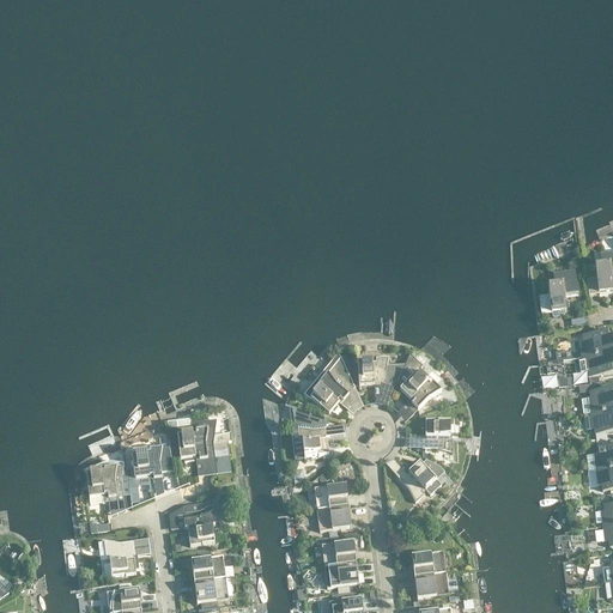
[(595,269),(596,280),(587,281),(588,295),(612,292),(611,280),(612,279),(612,255),(601,258),(602,268),(595,269)]
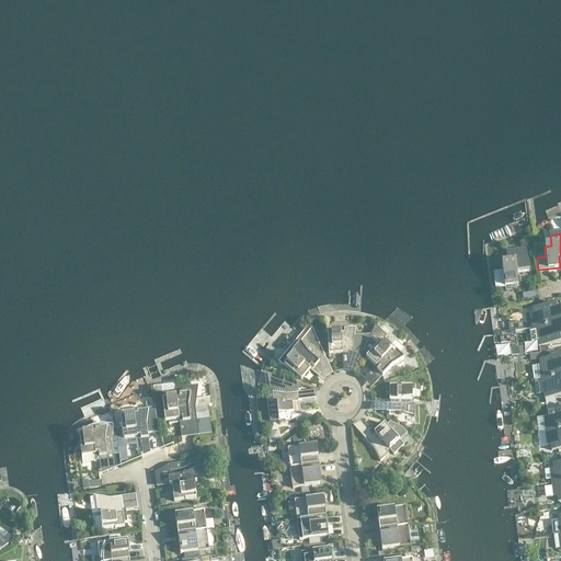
[(501,265),(502,271),(492,272),(494,288),(517,285),(516,274),(528,273),(528,265),(526,250),(522,250),(522,252),(506,254),(507,264),(501,265)]
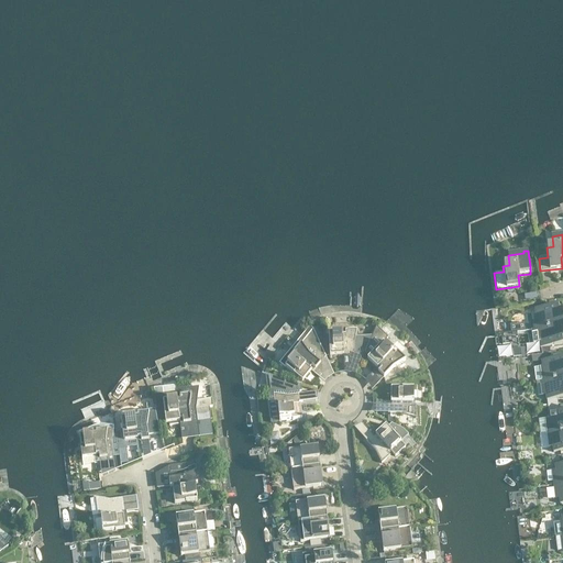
[(533,326),(533,330),(562,326),(562,316),(562,311),(558,312),(556,307),(534,309),(536,316),(533,316),(534,326),(533,326)]
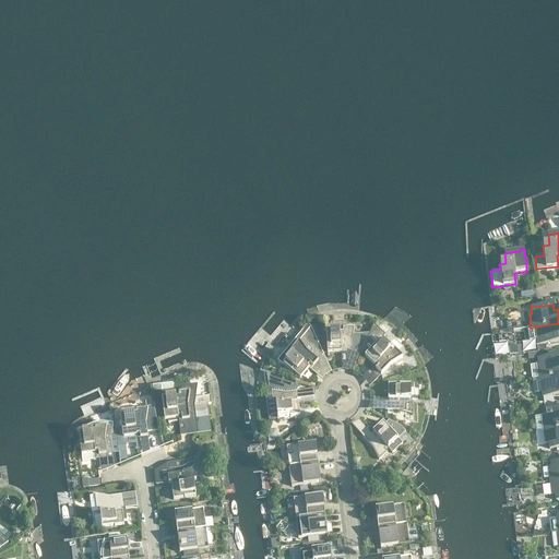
[(558,336),(558,323),(530,328),(530,331),(527,331),(528,341),(535,340),(536,346),(537,353),(546,352),(545,345),(558,343),(557,337),(558,336)]
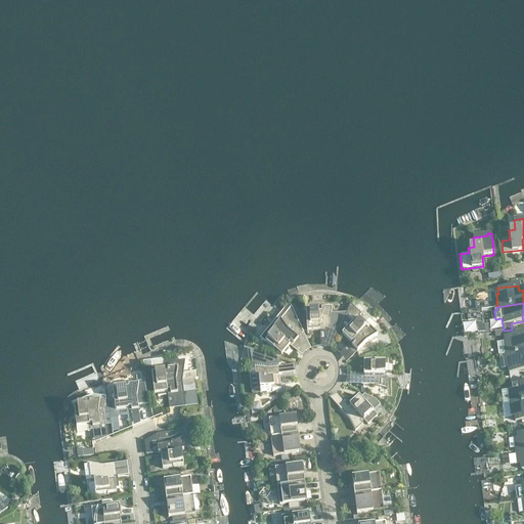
[(297,304),(294,305),(299,316),(302,315),(297,304)]
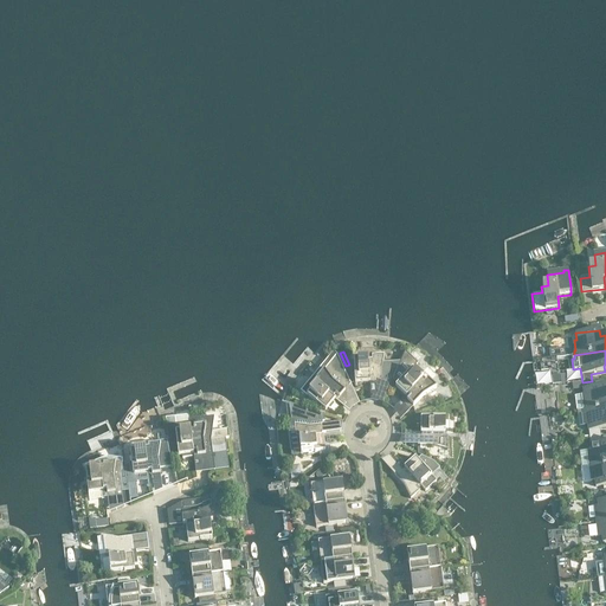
[(405,352),(392,380),(397,385),(395,387),(406,397),(407,395),(410,398),(406,401),(412,407),(423,397),(436,388),(427,380),(424,382),(421,380),(423,379),(412,369),(417,365),(405,352)]
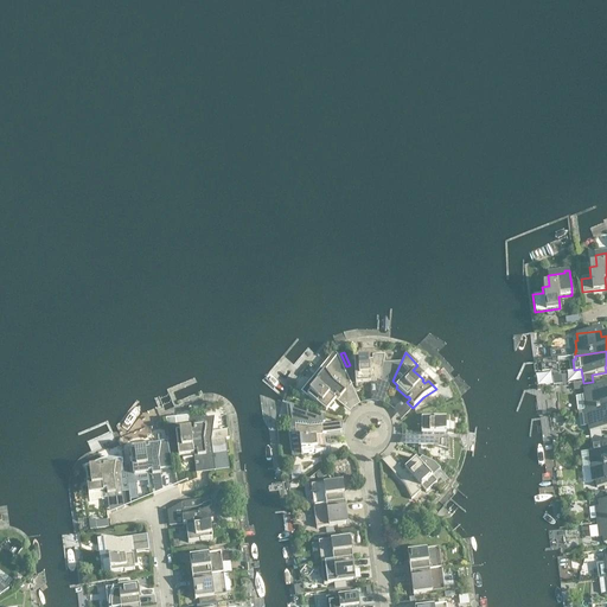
[(325,363),(300,391),(307,396),(325,411),(327,409),(330,410),(334,404),(333,403),(336,401),(333,398),(336,396),(339,400),(349,388),(351,385),(337,356),(328,365),(325,363)]
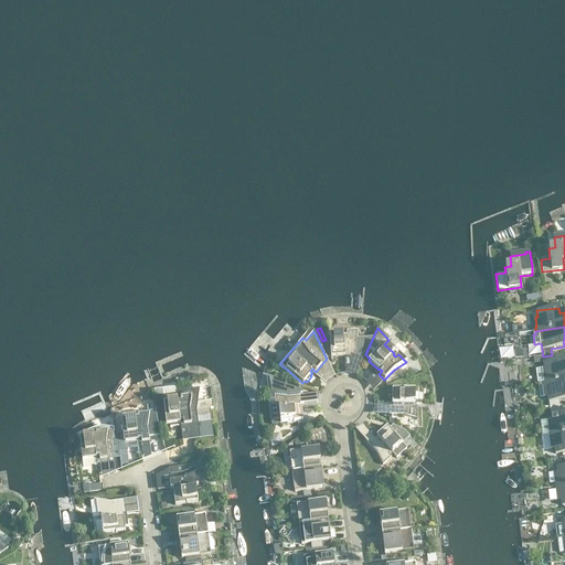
[(348,360),(355,359),(364,359),(373,338),(356,339),(358,331),(347,331),(347,336),(343,336),(343,334),(329,334),(330,358),(344,356),(344,354),(348,354),(348,360)]
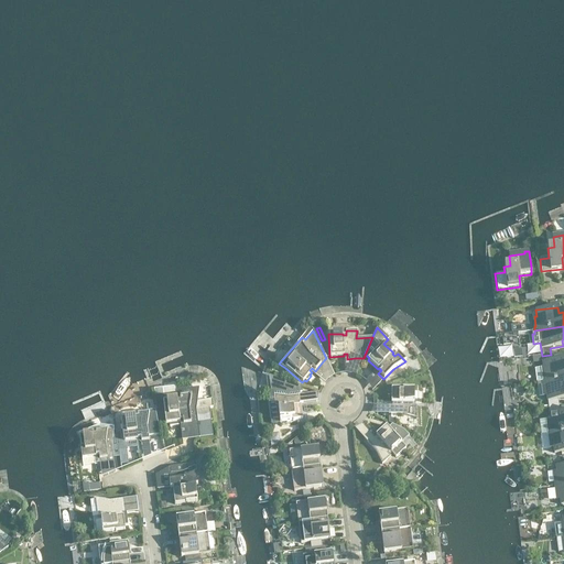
[(553,355),(551,355),(542,356),(543,361),(542,362),(543,368),(534,369),(537,382),(541,382),(563,379),(563,358),(553,360),(553,355)]
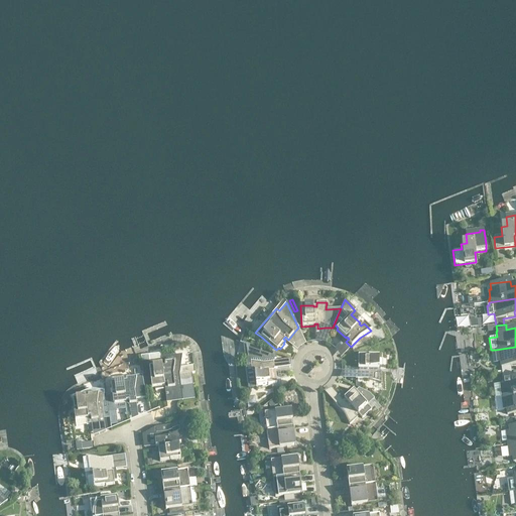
[(355,372),(355,379),(368,379),(381,383),(381,372),(377,372),(378,369),(379,369),(379,366),(382,366),(382,359),(379,359),(379,356),(379,355),(381,355),(381,343),(360,351),(360,356),(358,356),(358,369),(360,369),(360,372),(355,372)]
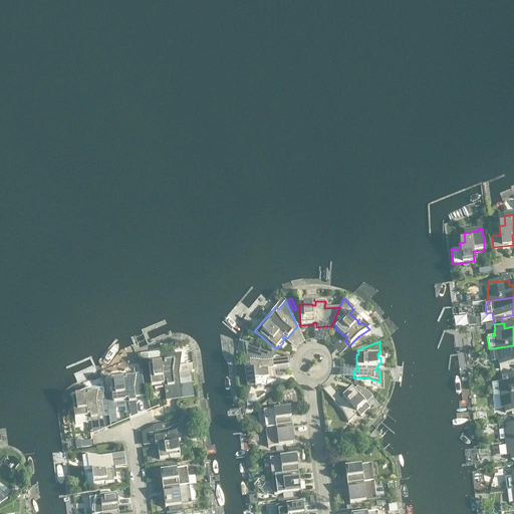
[(241,346),(241,347),(240,348),(239,350),(240,352),(242,354),(244,354),(246,354),(246,356),(250,357),(250,360),(249,359),(250,370),(248,370),(250,386),(255,386),(275,383),(274,370),(272,370),(271,367),(276,367),(275,360),(273,360),(272,358),(275,357),(274,352),(244,342),(245,346),(243,345),(241,346)]
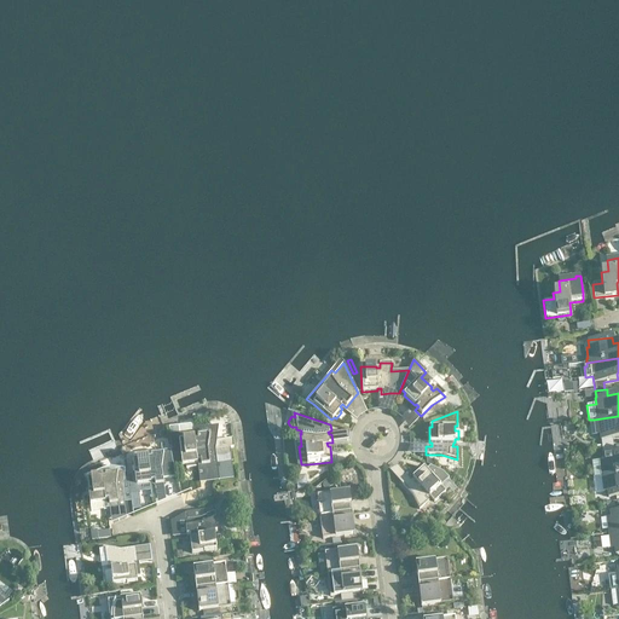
[(618,416),(594,420),(595,423),(596,423),(599,434),(600,434),(601,447),(612,446),(612,439),(618,438),(618,416)]
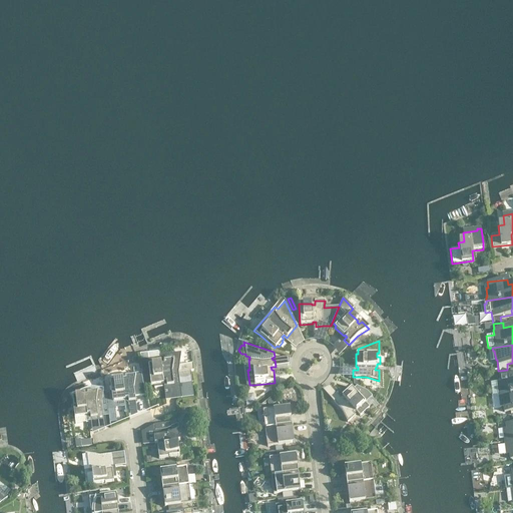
[(147,362),(140,363),(143,386),(150,385),(150,386),(153,386),(154,388),(162,387),(162,385),(163,385),(163,383),(165,382),(166,387),(173,386),(179,385),(178,373),(180,353),(159,356),(159,358),(147,360),(147,362)]
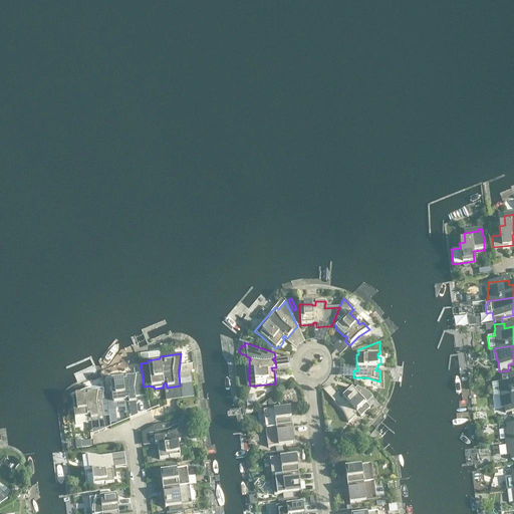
[(513,374),(509,376),(508,370),(499,371),(501,382),(499,382),(501,392),(499,393),(499,396),(513,394),(513,374)]
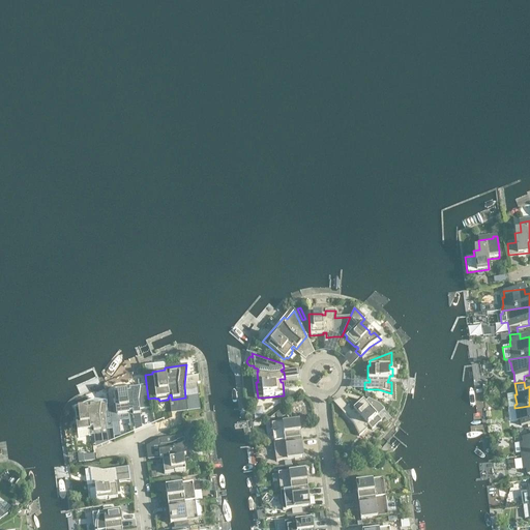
[(115,406),(110,407),(112,429),(113,437),(120,436),(118,422),(130,420),(128,412),(131,411),(133,416),(140,415),(139,409),(150,407),(146,385),(140,386),(140,388),(129,389),(128,387),(113,389),(114,394),(113,394),(115,406)]
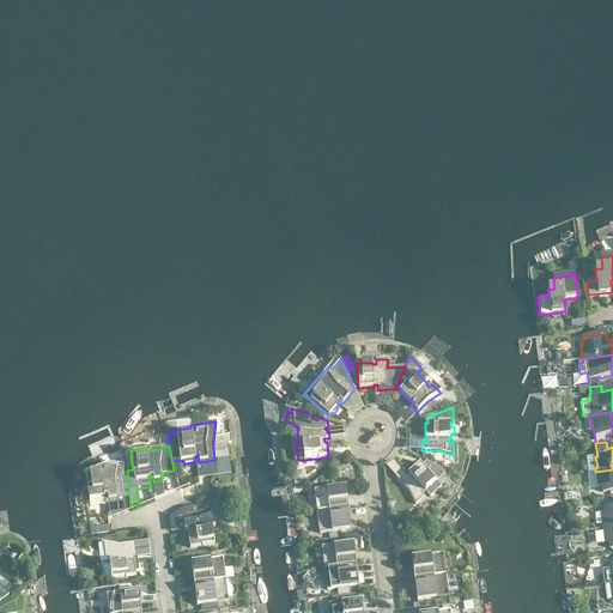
[(425,461),(422,466),(419,463),(408,474),(410,475),(407,478),(404,474),(398,480),(407,491),(414,505),(424,496),(422,493),(424,491),(430,497),(441,487),(436,481),(444,474),(438,468),(425,461)]
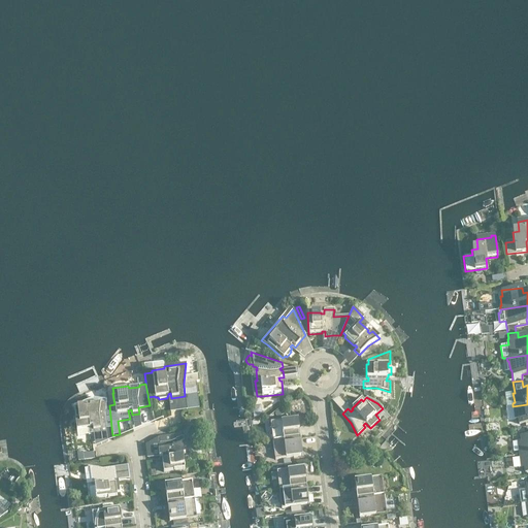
[(93,398),(73,406),(74,409),(77,436),(89,435),(89,431),(93,431),(106,429),(105,428),(111,427),(109,405),(105,405),(106,400),(93,398)]
